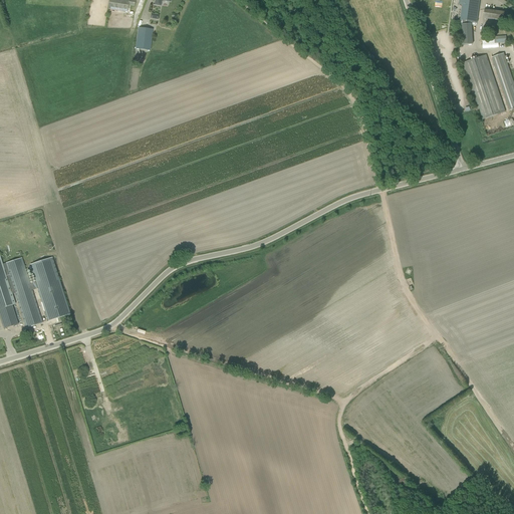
[(135,6),(136,1),(129,0),(108,0),(107,9),(127,12),(129,5),(135,6)]
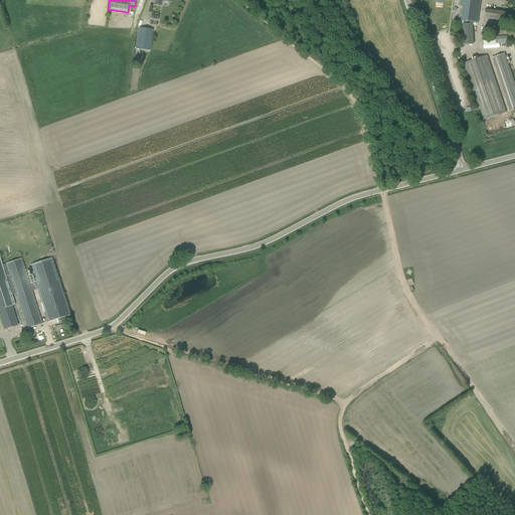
[(461,0),(461,5),(464,5),(462,20),(477,22),(479,0),(461,0)]
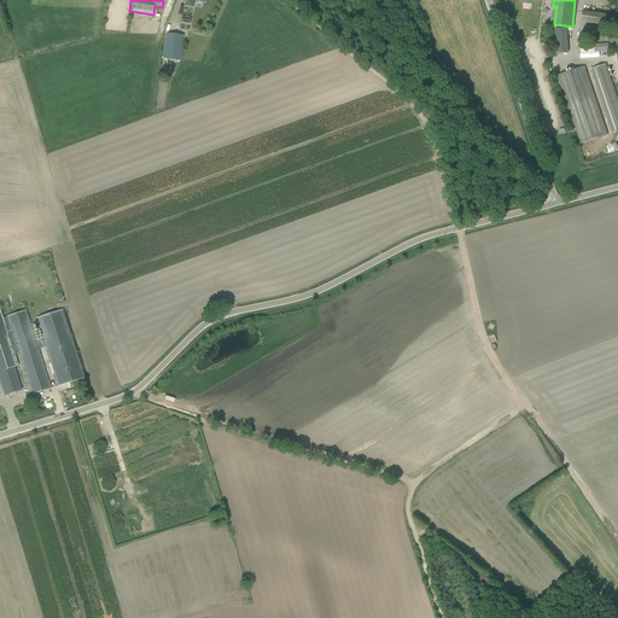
[(616,27),(617,16),(583,11),(581,23),(616,27)]
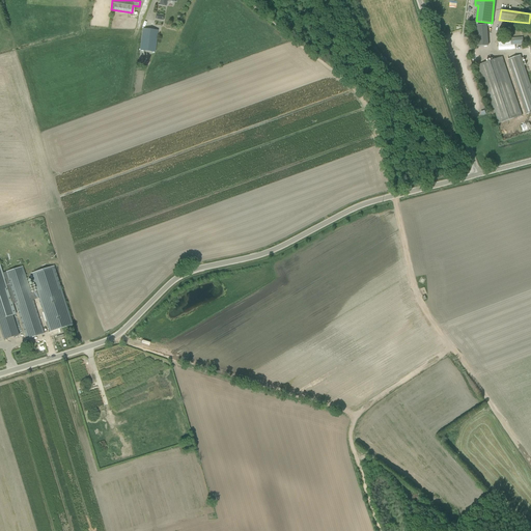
[(155,52),(158,31),(143,29),(140,51),(155,52)]
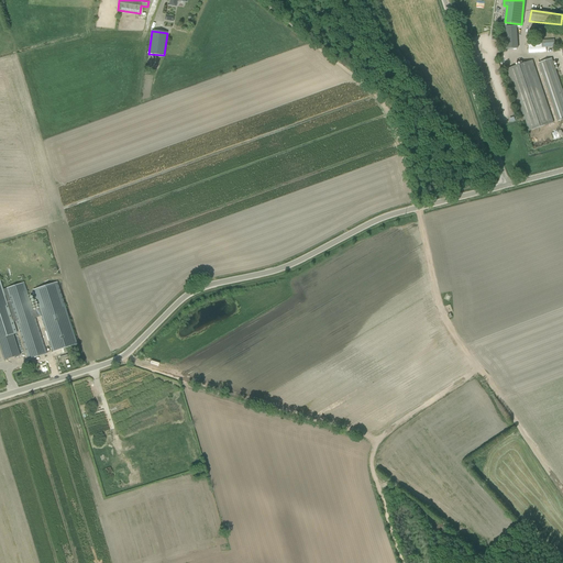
[(556,122),(562,119),(562,90),(553,58),(539,63),(556,122)]
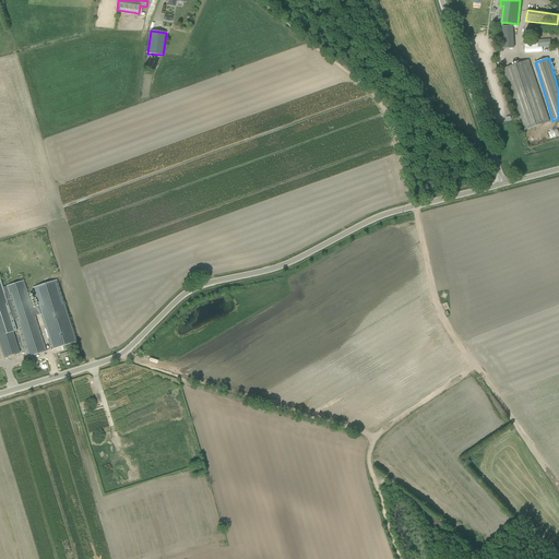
[(549,122),(531,60),(510,67),(523,110),(527,109),(530,116),(534,114),(538,126),(549,122)]
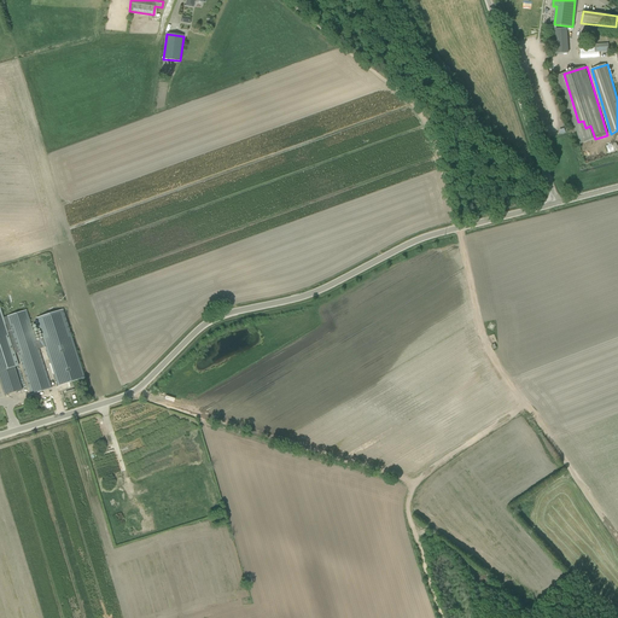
[(0,383),(4,396),(22,390),(15,367),(18,366),(13,353),(17,351),(31,395),(51,389),(39,349),(46,348),(58,386),(85,378),(63,310),(36,319),(44,339),(36,342),(29,319),(9,325),(10,326),(6,327),(0,309),(0,383)]
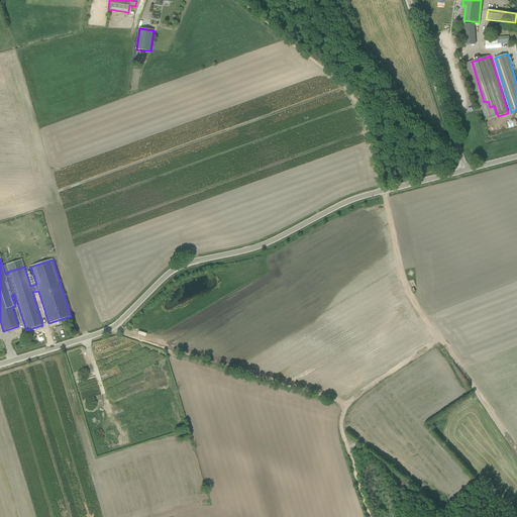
All buildings are outlined.
